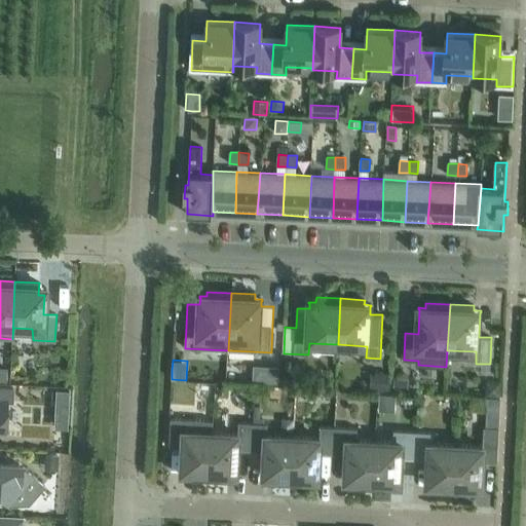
[(265,366),(264,382),(269,382),(278,383),(279,367),(268,366),(265,366)]
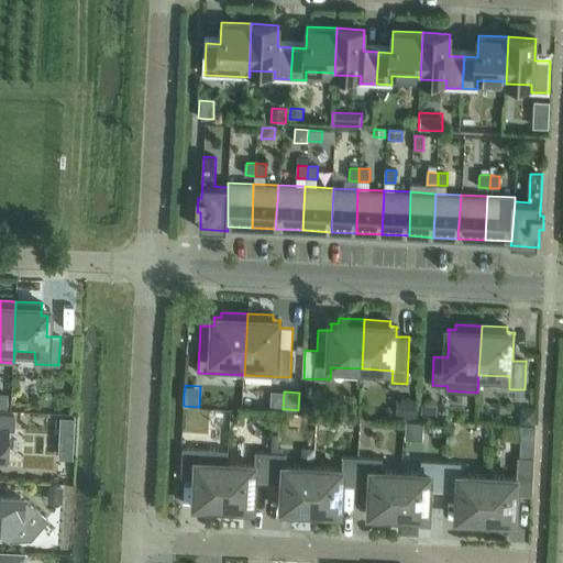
[(397,398),(396,417),(416,418),(417,399),(397,398)]
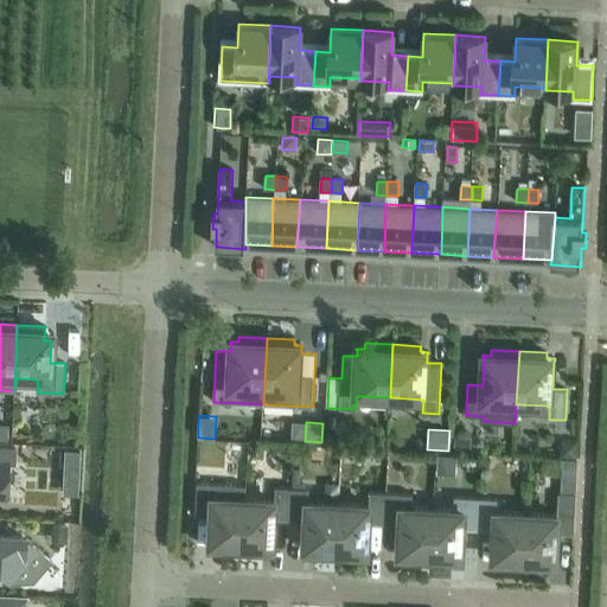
[(454,435),(453,452),(470,452),(471,436),(454,435)]
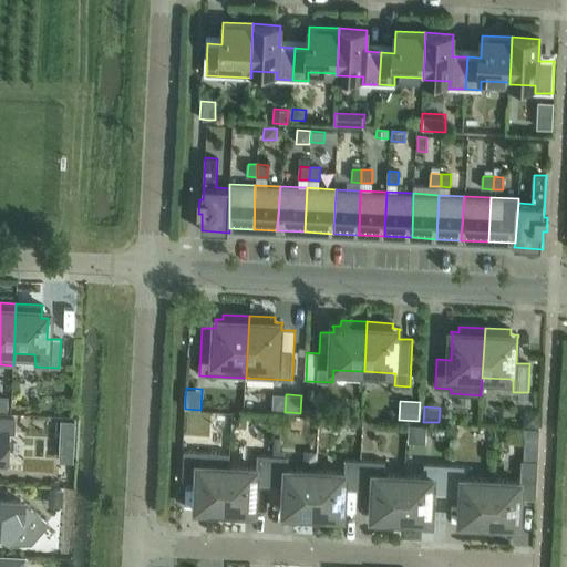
[(524,410),(523,425),(540,425),(542,411),(524,410)]
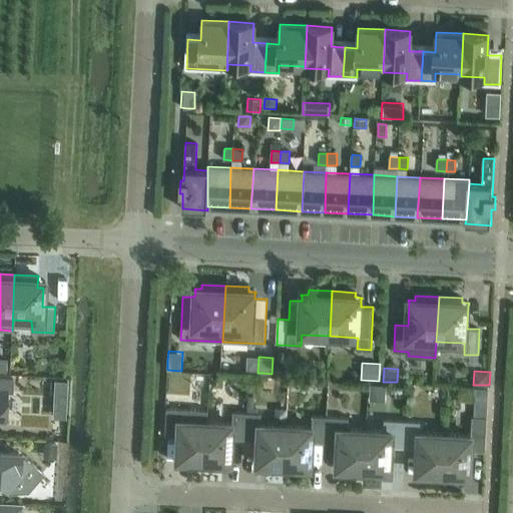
[(213,376),(212,386),(222,387),(223,377),(213,376)]
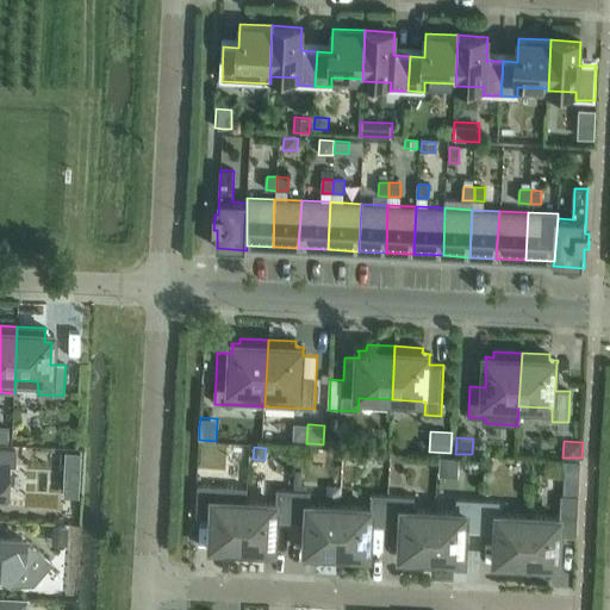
[(0,499),(5,500),(7,466),(14,467),(16,450),(0,449),(0,499)]
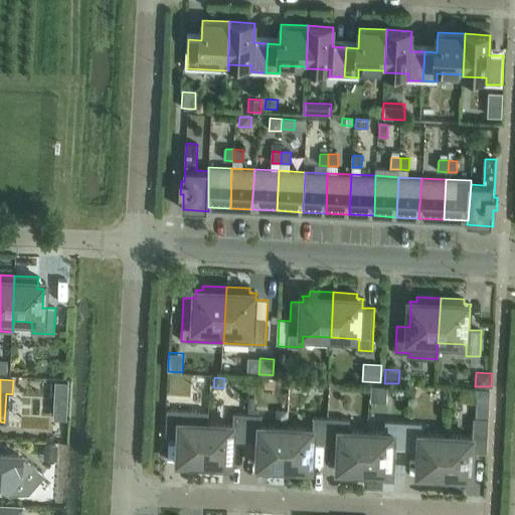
[(54,381),(53,395),(66,396),(67,381),(54,381)]
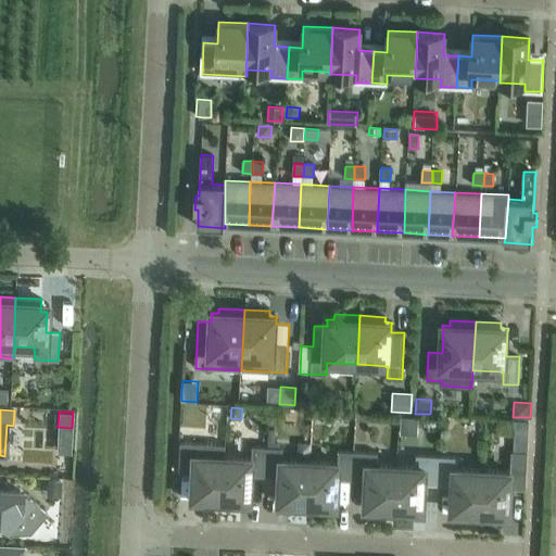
[(515,419),(515,434),(529,434),(530,420),(515,419)]
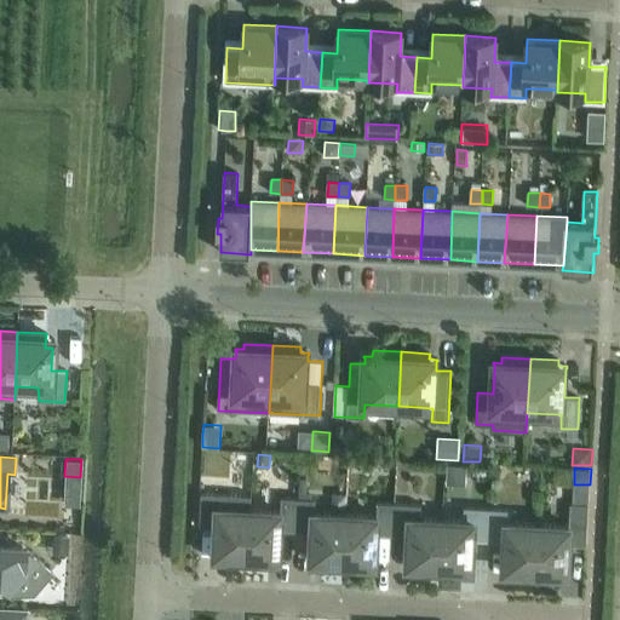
[(225,563),(247,564),(250,510),(251,510),(252,495),(201,493),(200,524),(217,526),(214,555),(213,556),(225,557),(225,563)]
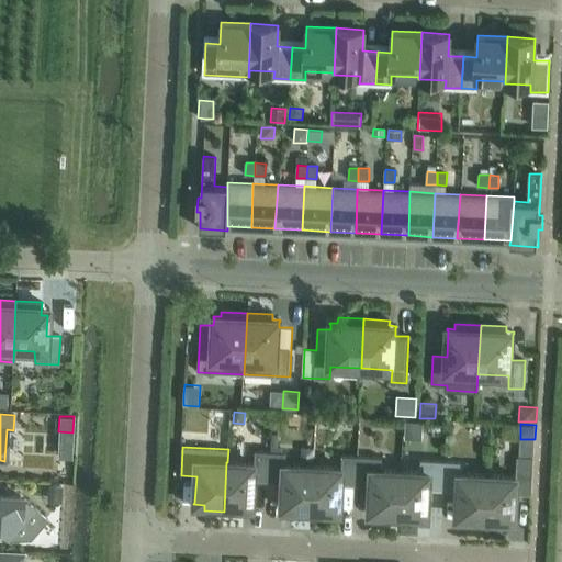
[(226,462),(224,512),(244,513),(245,507),(255,507),(255,506),(254,506),(255,480),(269,480),(270,451),(255,451),(254,463),(227,462),(226,462)]
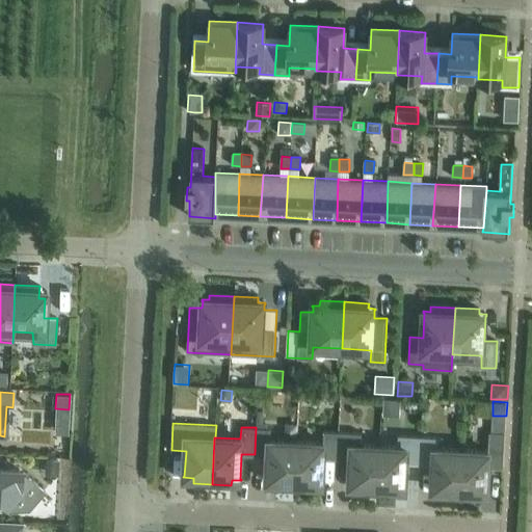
[(275,487),(294,488),(297,442),(271,441),(271,428),(268,428),(256,427),(255,454),(268,455),(267,480),(266,480),(266,481),(275,482),(275,487)]
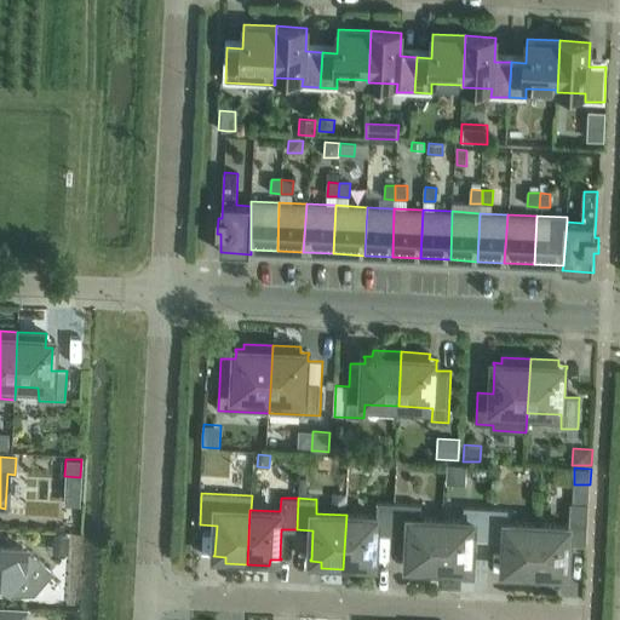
[(346,515),(343,569),(366,570),(366,564),(377,564),(377,563),(378,534),(394,535),(395,503),(378,503),(377,516),(346,515)]
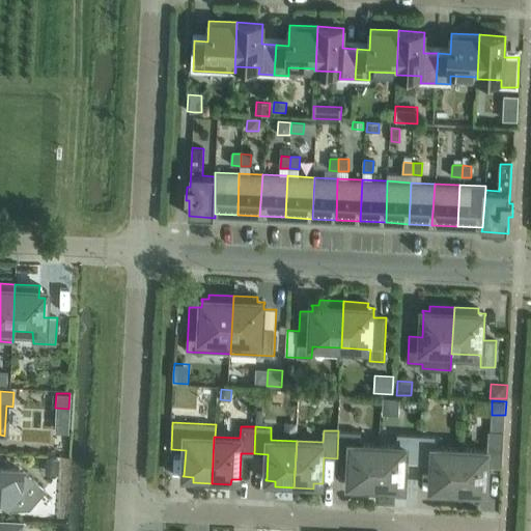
[(358,491),(376,492),(379,445),(362,444),(361,434),(361,432),(338,430),(337,458),(351,458),(348,483),(348,485),(358,485),(358,491)]
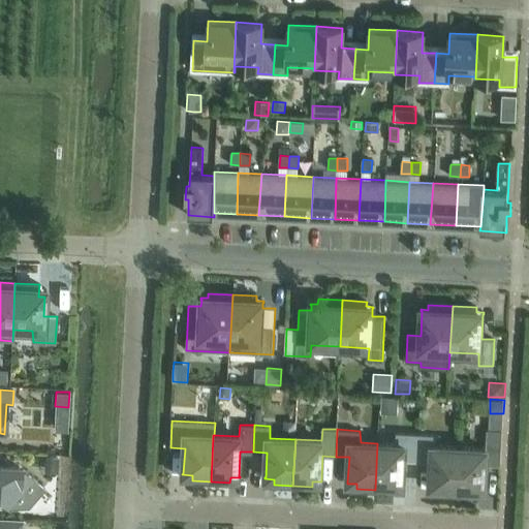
[(460,447),(457,494),(476,495),(476,490),(486,491),(486,489),(485,489),(487,464),(500,465),(502,430),(487,429),(486,449),(460,447)]
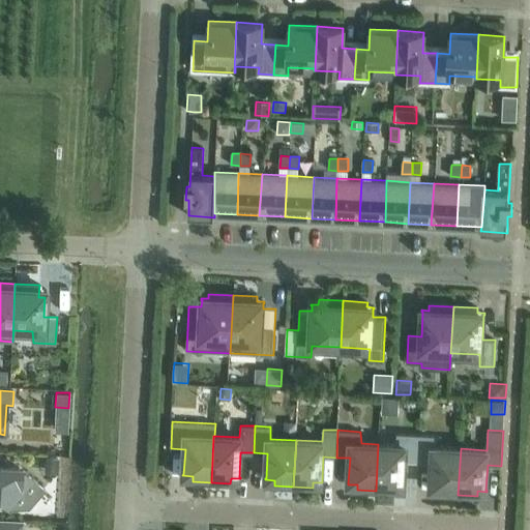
[(378,444),(376,491),(394,492),(395,487),(405,487),(405,486),(404,486),(405,461),(418,462),(420,435),(398,433),(398,435),(394,445),(378,444)]
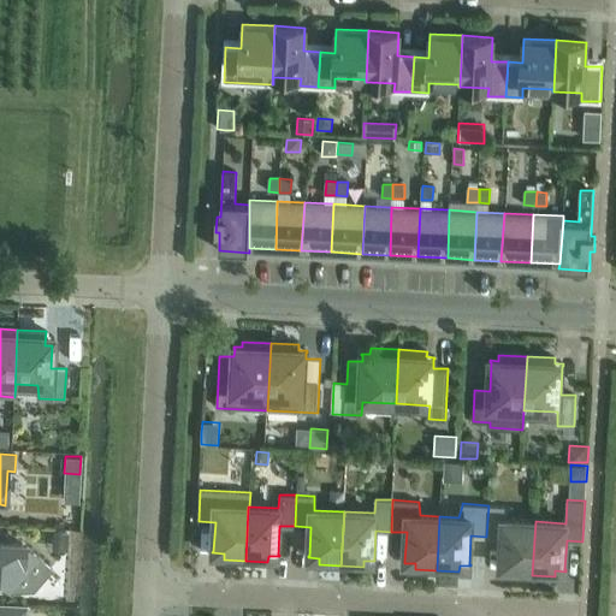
[(510,574),(532,575),(535,521),(504,520),(505,505),(489,505),(486,537),(502,537),(501,566),(499,566),(499,568),(510,568),(510,574)]
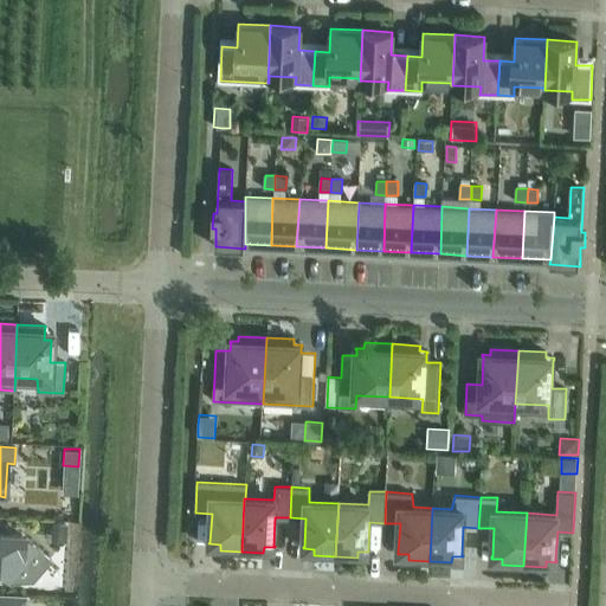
[(66,524),(51,524),(51,541),(65,542),(66,524)]
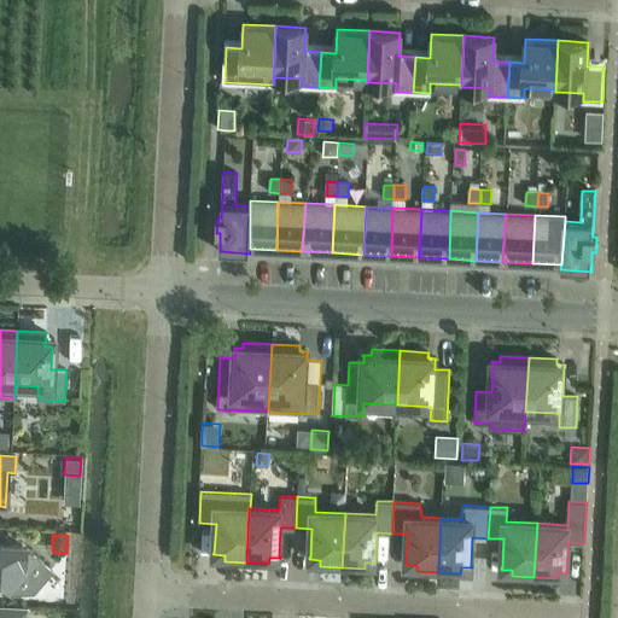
[(52,571),(22,546),(0,543),(0,584),(10,593),(33,593),(52,571)]
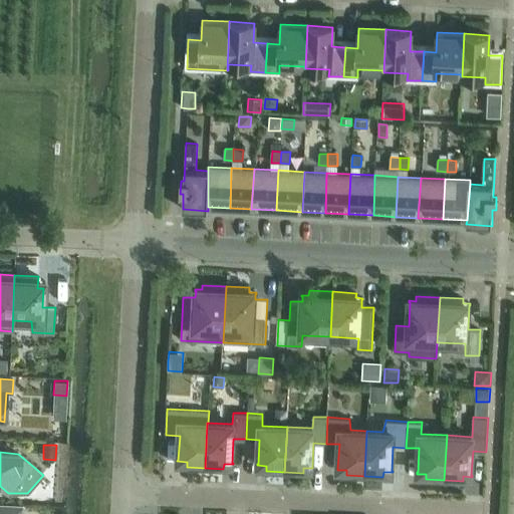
[(0,513),(18,513),(21,507),(0,505),(0,513)]
